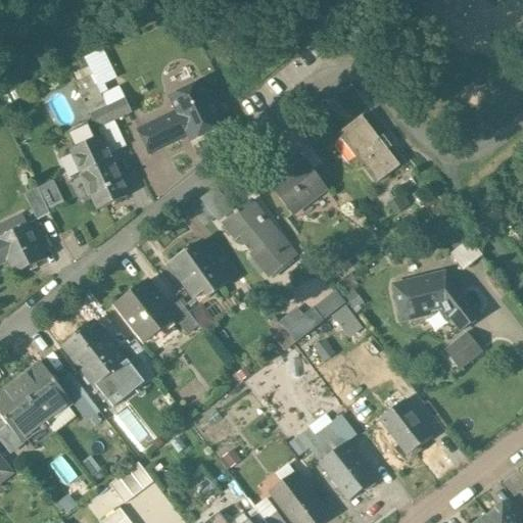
[(116,42),(84,58),(96,83),(128,67),(116,42)]
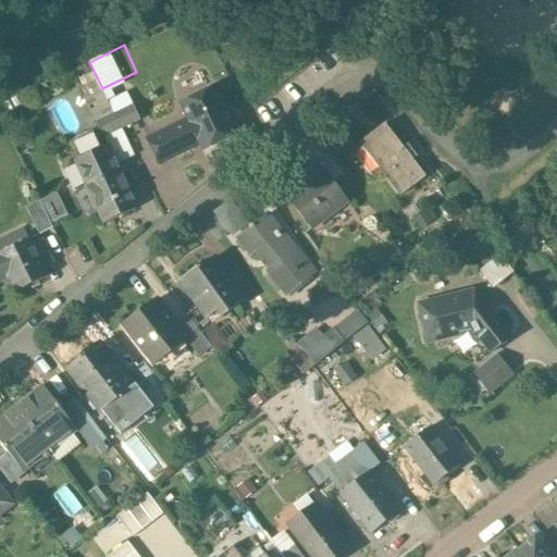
[(102,89),(85,98),(97,123),(114,114),(110,103),(102,89)]
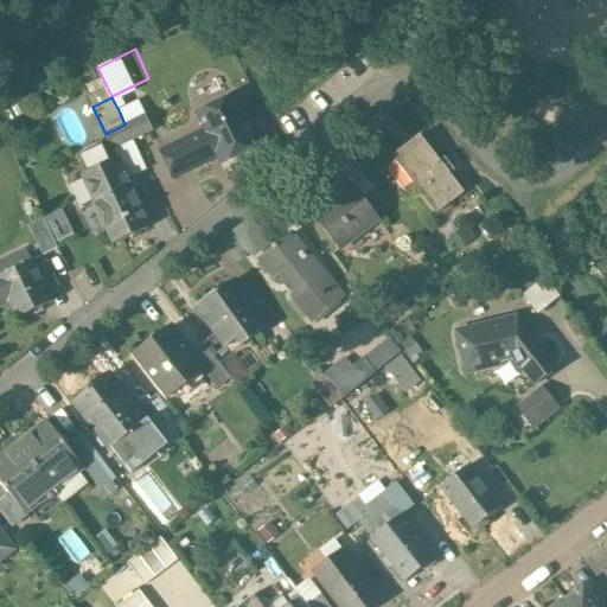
[(138,103),(120,113),(125,125),(145,115),(139,103),(138,103)]
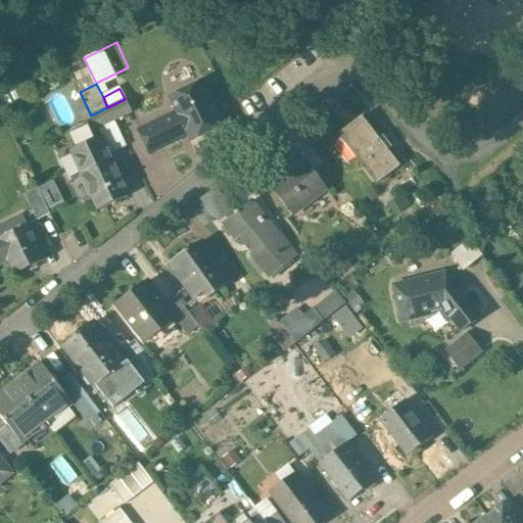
[(125,99),(107,107),(114,121),(131,112),(125,99)]
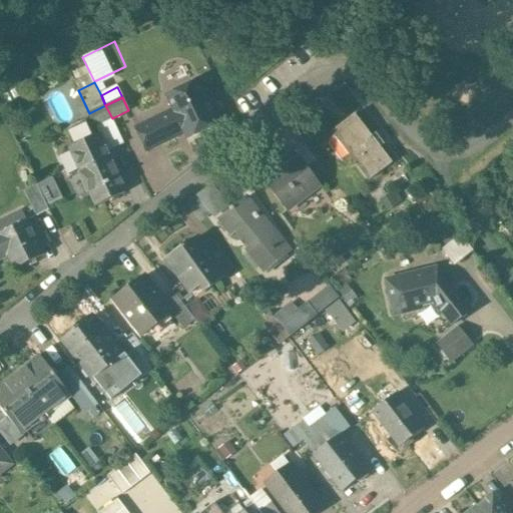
[(105,105),(89,113),(95,126),(96,126),(112,118),(105,105)]
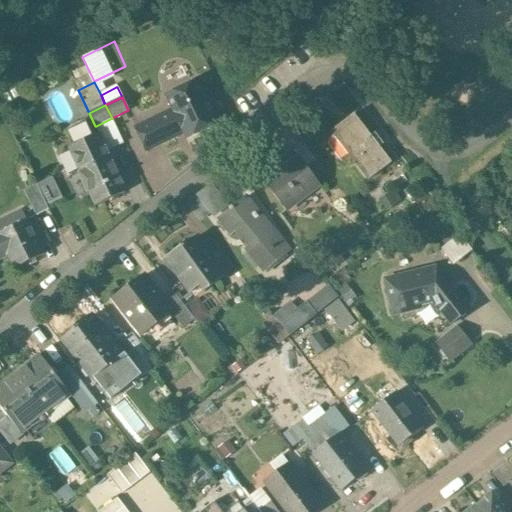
[(173,108),(143,123),(152,143),(154,142),(161,157),(190,143),(173,108)]
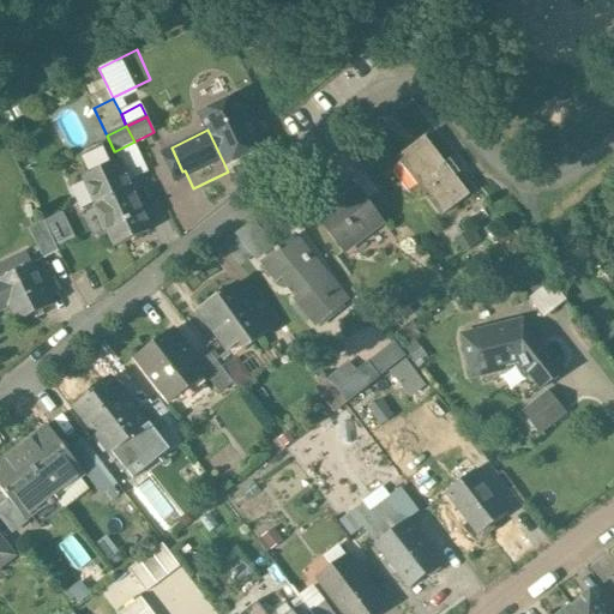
[(468,196),(423,138),(396,160),(440,217),(468,196)]
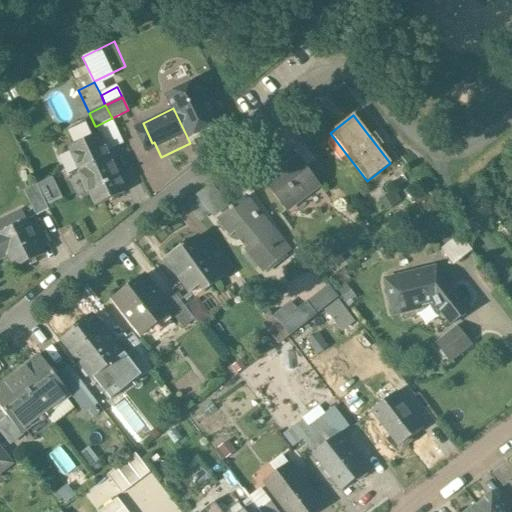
[(112,118),(96,126),(108,151),(124,143),(112,118)]
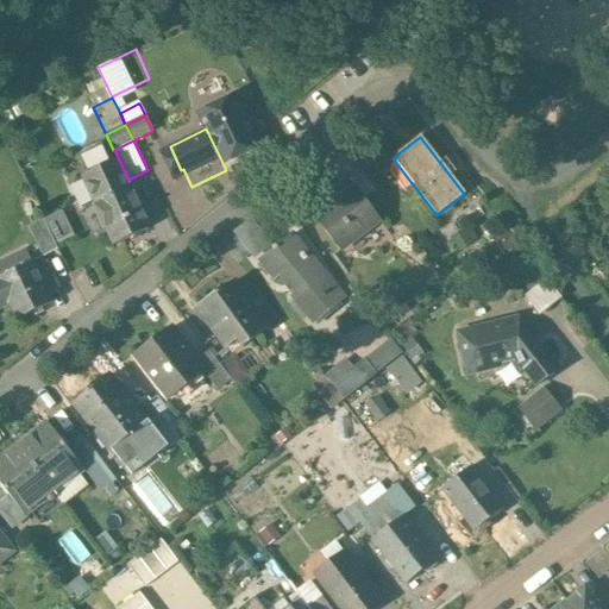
[(85,152),(90,167),(113,157),(107,143),(85,152)]
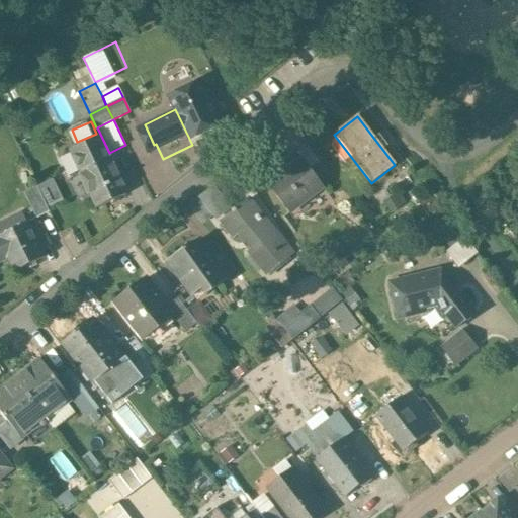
[(145,124),(132,131),(142,151),(154,145),(145,124)]
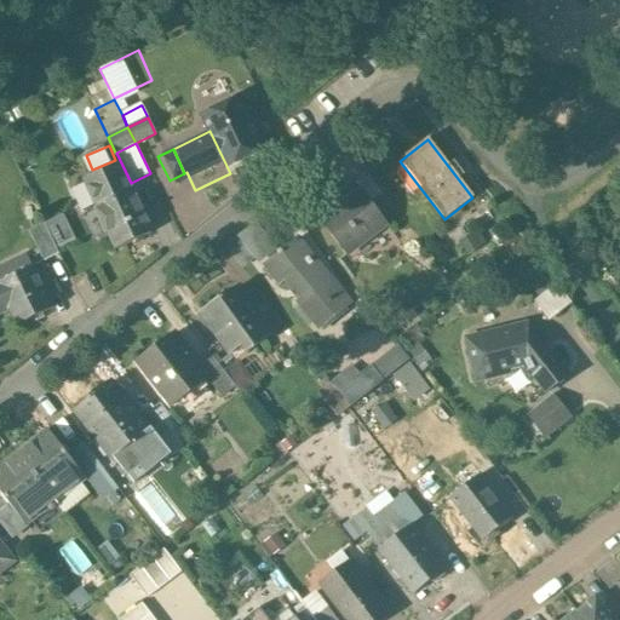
[(120,165),(85,181),(97,207),(132,191),(120,165)]
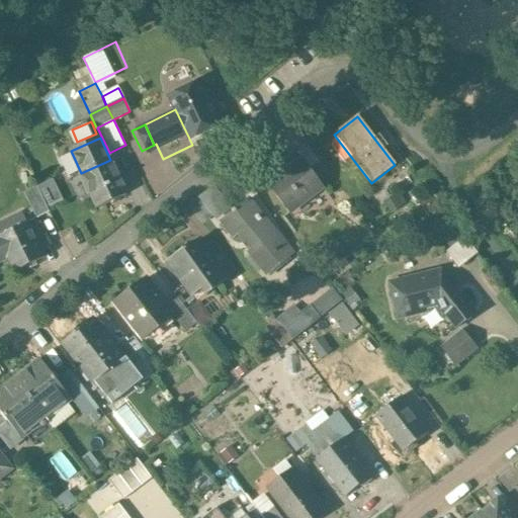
[(300,158),(269,182),(291,210),(323,186),(300,158)]
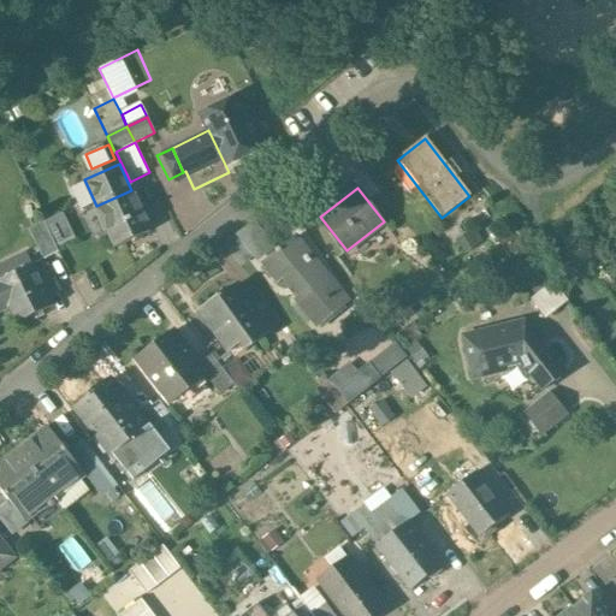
[(96,206),(95,207),(106,231),(108,230),(117,248),(150,232),(131,190),(96,206)]
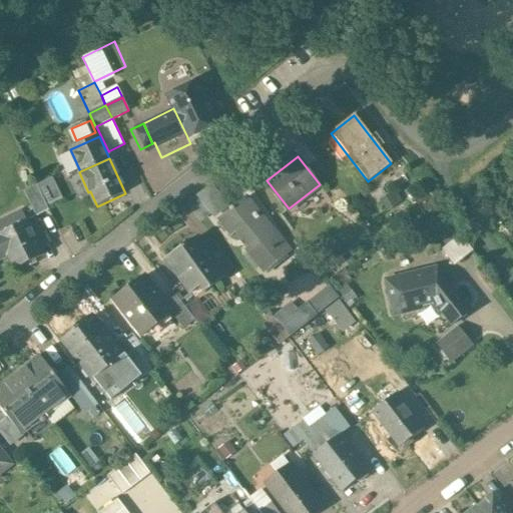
[(51,178),(38,185),(51,211),(64,205),(51,178)]
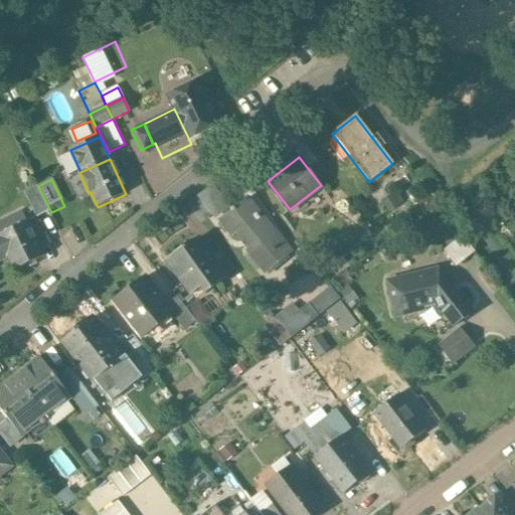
[(214,183),(201,192),(217,215),(231,206),(214,183)]
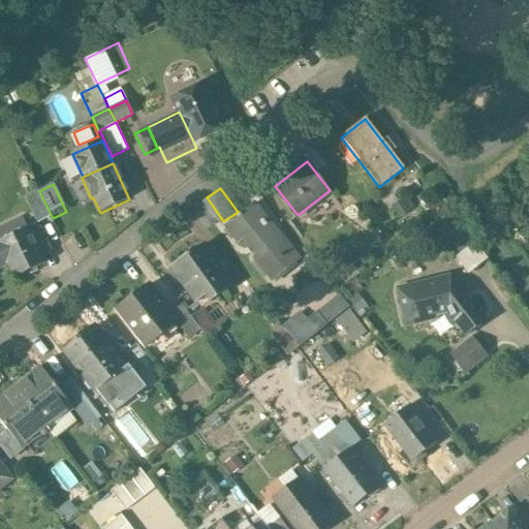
[(39,194),(27,199),(39,225),(51,219),(39,194)]
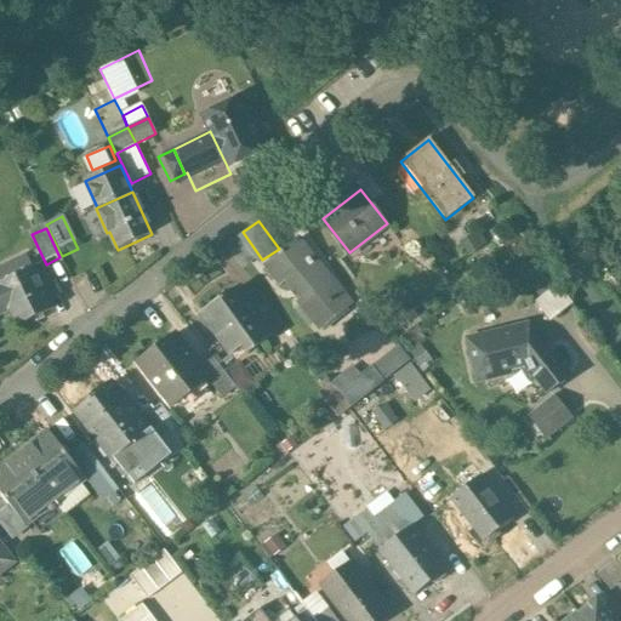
[(279,252),(281,254),(267,265),(281,283),(290,275),(306,296),(300,301),(322,329),(342,313),(335,305),(337,302),(334,297),(342,292),(300,238),(284,250),(283,249),(279,252)]
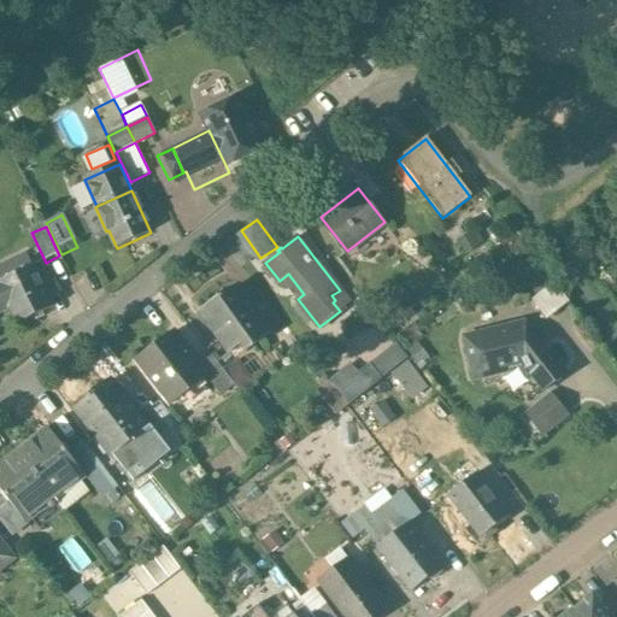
[(239,240),(228,247),(239,263),(250,256),(239,240)]
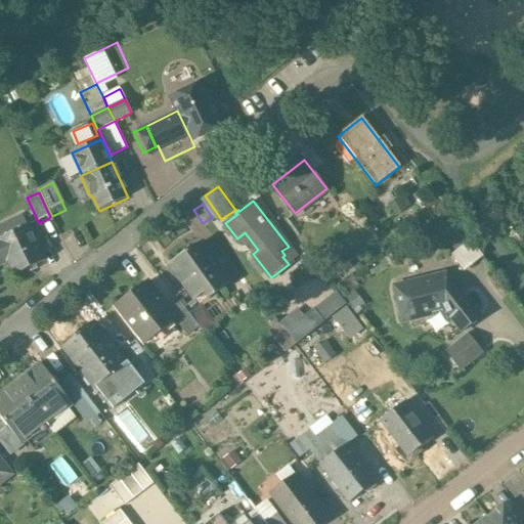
[(0,266),(9,262),(16,276),(47,261),(30,227),(0,241),(0,266)]
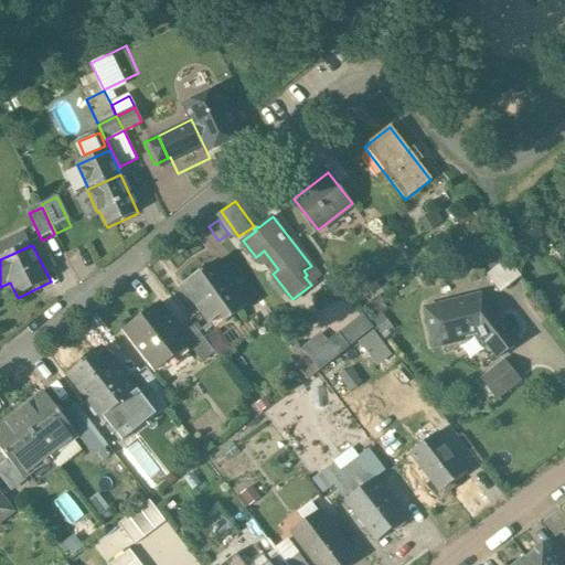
[(248,305),(217,260),(187,283),(205,310),(193,319),(208,338),(219,330),(212,321),(228,309),(233,316),(248,305)]
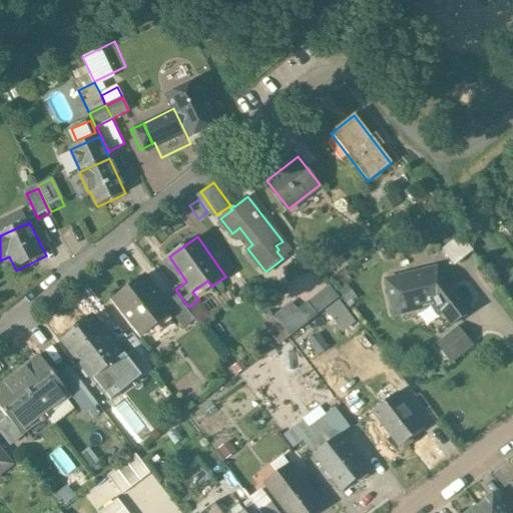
[(441,268),(390,280),(399,314),(440,304),(440,305),(447,314),(450,312),(458,321),(473,309),(441,268)]
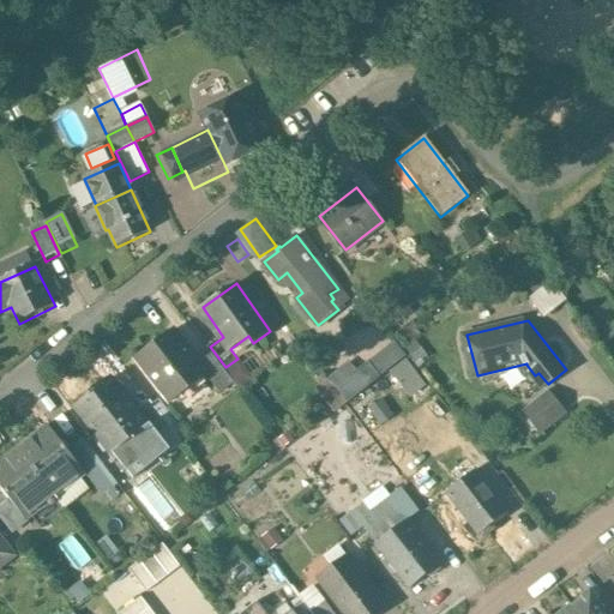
[(173,330),(134,360),(168,404),(205,375),(208,374),(199,363),(173,330)]
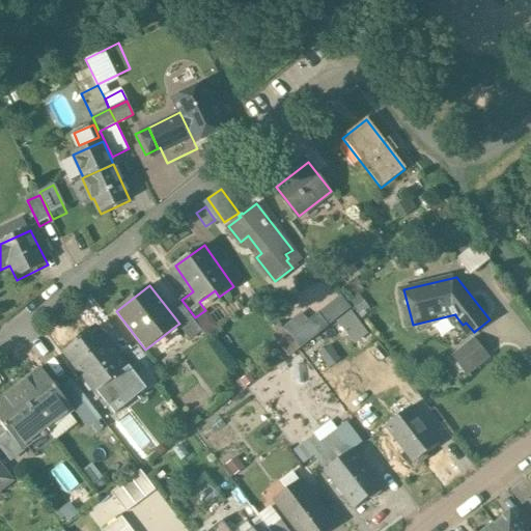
[(351,304),(361,313),(369,303),(359,295),(351,304)]
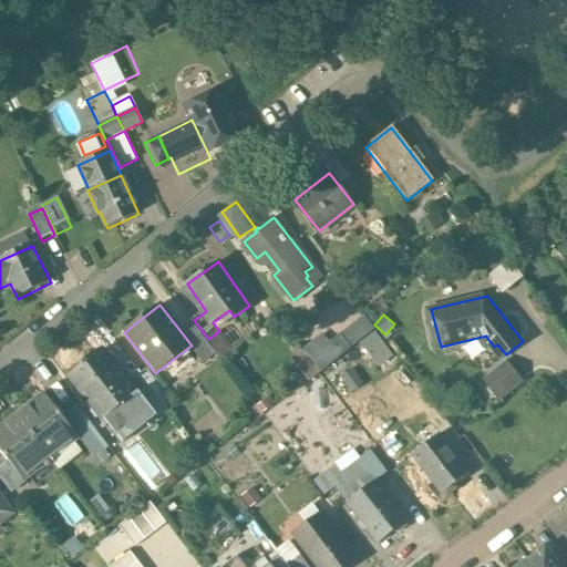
[(215,353),(194,327),(184,336),(192,346),(189,347),(203,363),(215,353)]
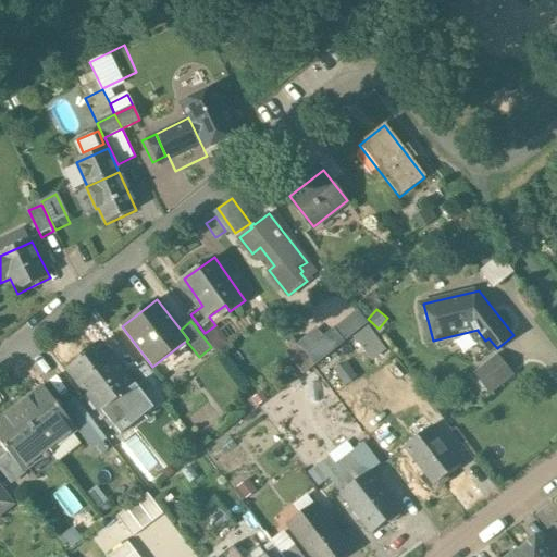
[(232,348),(215,325),(205,333),(202,334),(220,356),(232,348)]
